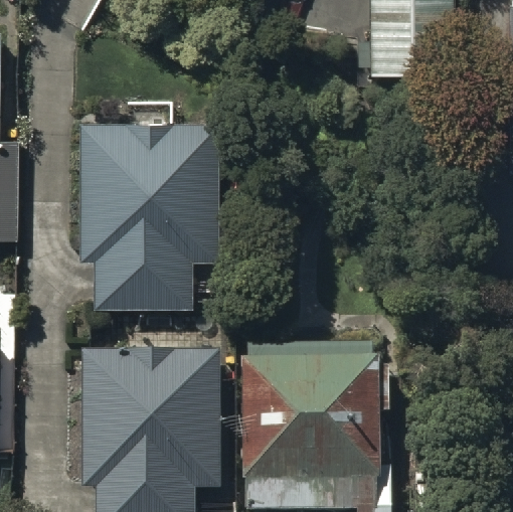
[(458,80),(458,49),(457,0),(372,0),(372,44),(360,44),(360,68),(372,68),(372,79),(383,79),(458,80)]
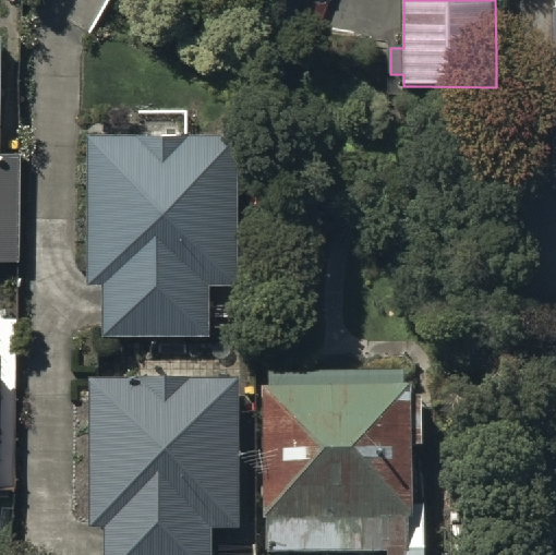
[(0,262),(17,263),(20,154),(0,153),(0,143),(2,32),(0,32),(0,262)]
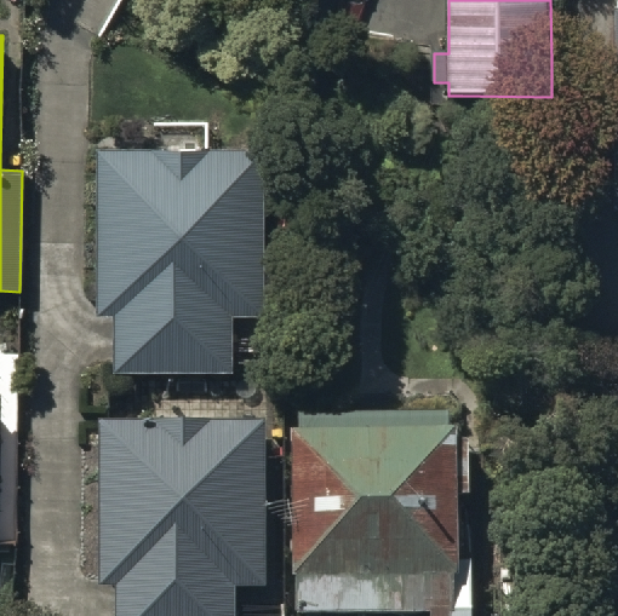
[(158,151),(97,151),(97,320),(116,320),(115,374),(234,374),(234,316),(265,316),(265,154),(215,154),(215,121),(158,121),(158,151)]
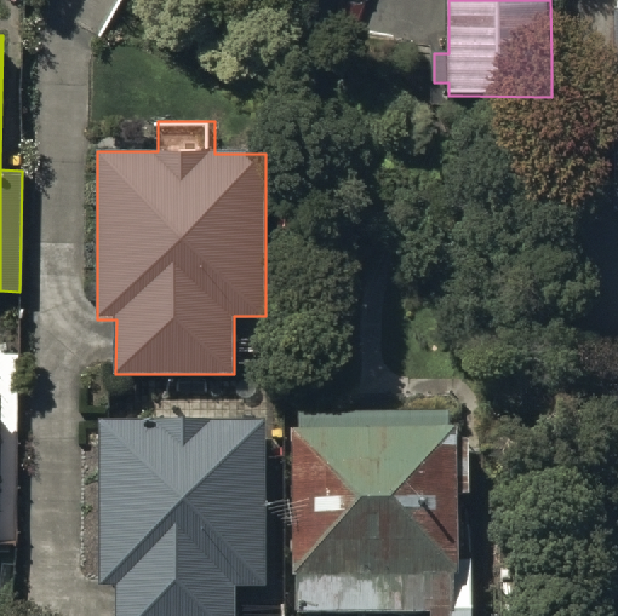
[(158,427),(101,427),(101,593),(115,593),(114,615),(234,615),(235,594),(264,594),(265,429),(210,429),(210,420),(158,420),(158,427)]
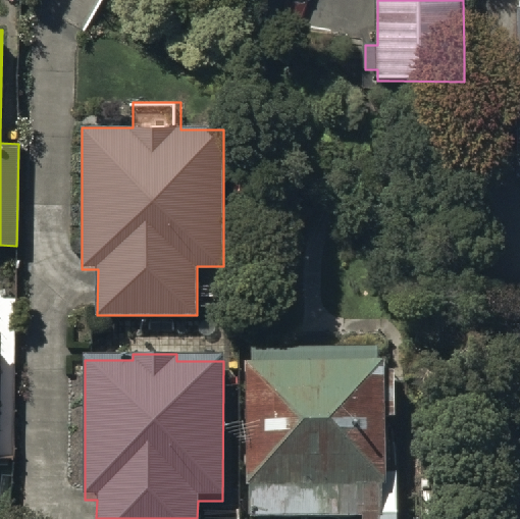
[(254,373),(247,373),(247,497),(253,497),(252,518),(399,518),(399,477),(385,477),(385,424),(394,424),(394,380),(382,380),(382,356),(254,355),(254,373)]
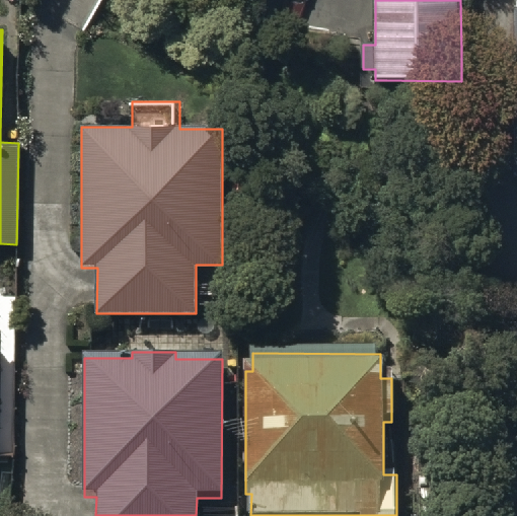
All buildings are outlined.
